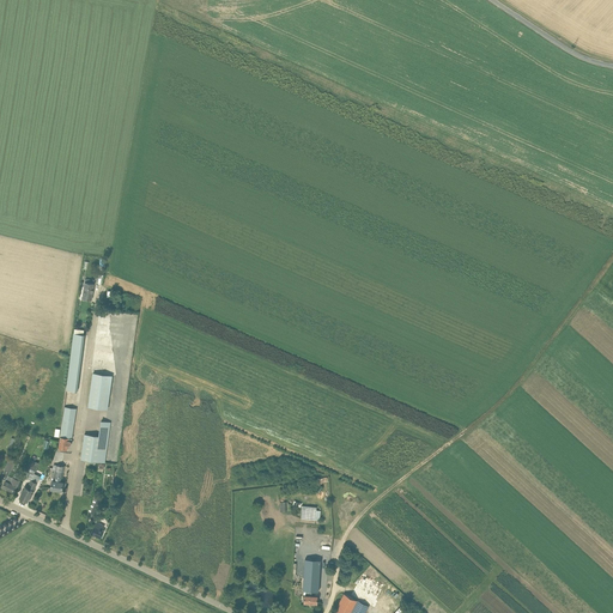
[(85,278),(83,298),(92,299),(95,284),(93,284),(95,280),(85,278)]
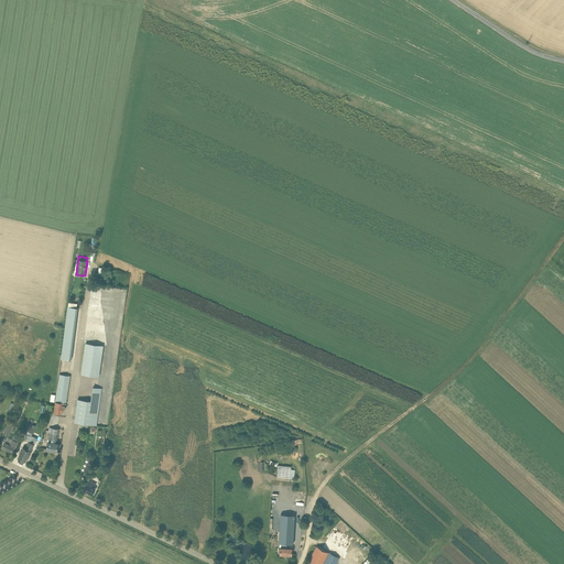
[(82,373),(99,377),(104,346),(86,343),(82,373)]
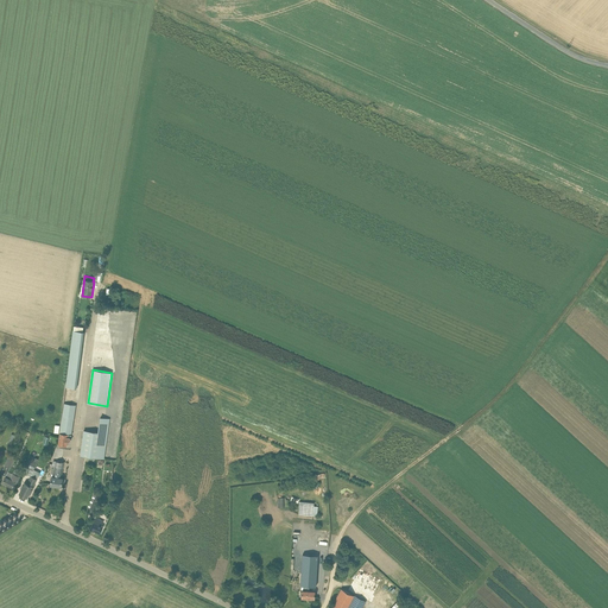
[(64,404),(58,444),(67,445),(67,442),(69,442),(71,441),(71,439),(70,437),(70,435),(71,435),(76,405),(64,404)]
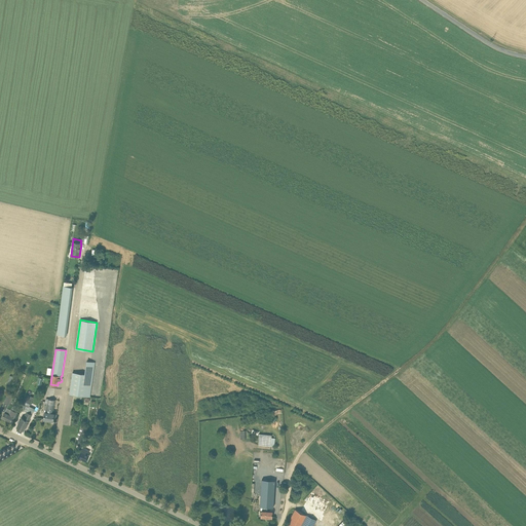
[(70,393),(90,397),(95,363),(87,362),(85,374),(73,373),(70,393)]
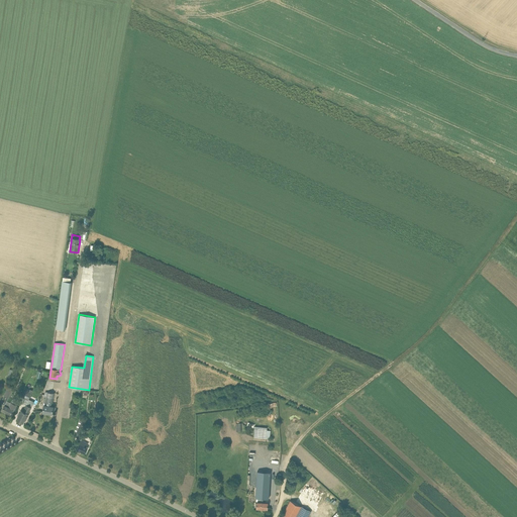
[(13,388),(8,386),(4,395),(9,397),(13,388)]
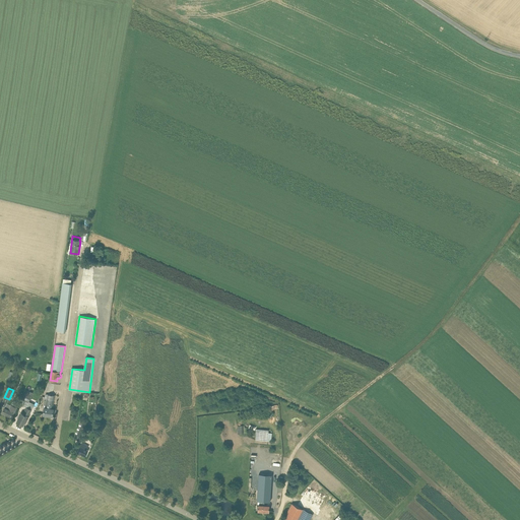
[(22,399),(29,401),(33,392),(26,390),(22,399)]
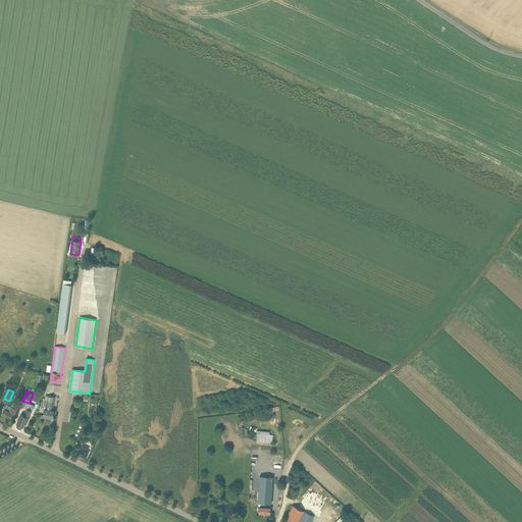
[(55,397),(53,397),(46,396),(44,407),(46,407),(46,409),(45,409),(43,416),(53,418),(53,414),(56,415),(57,411),(52,410),(55,397)]
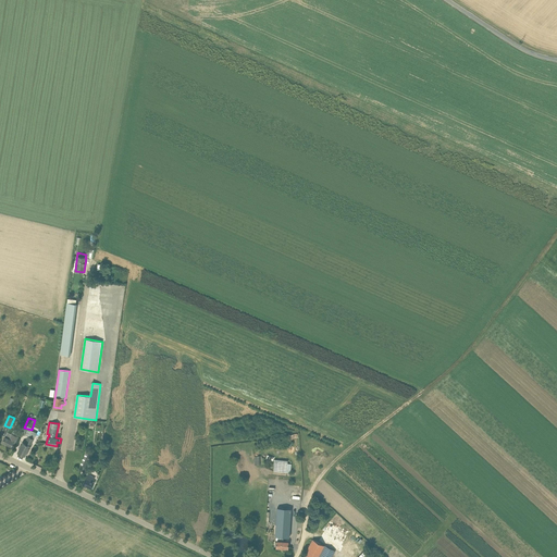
[(11,447),(12,444),(14,442),(15,443),(19,436),(8,432),(2,443),(11,447)]
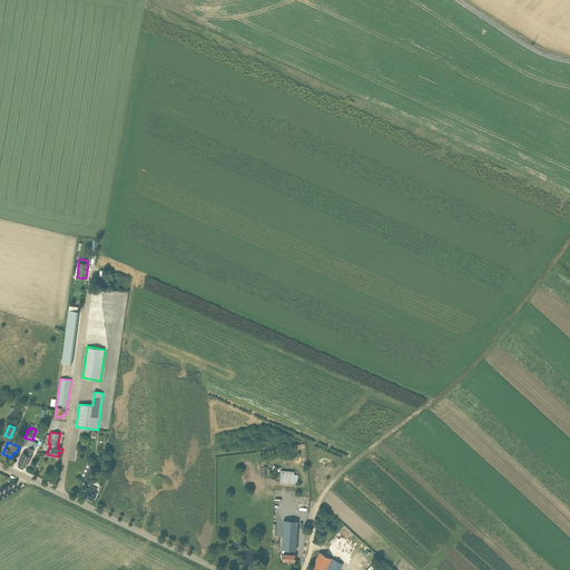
[(26,453),(23,452),(18,463),(26,467),(27,463),(28,464),(32,457),(31,457),(35,449),(29,446),(26,453)]
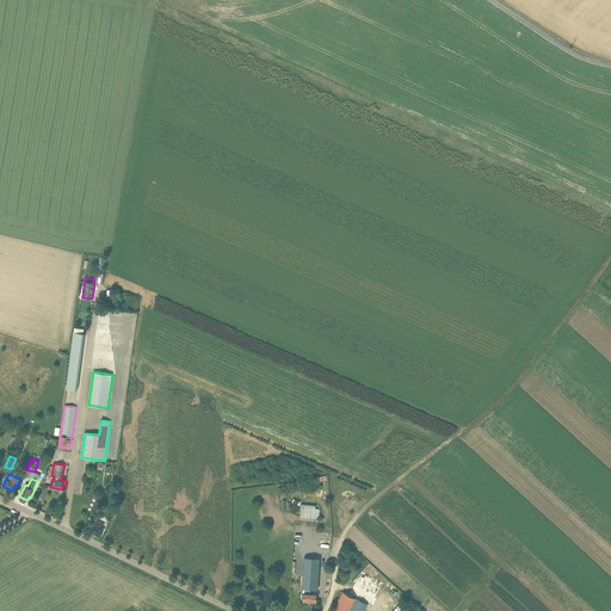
[(94,504),(91,510),(96,512),(98,508),(97,508),(102,499),(97,498),(94,504)]
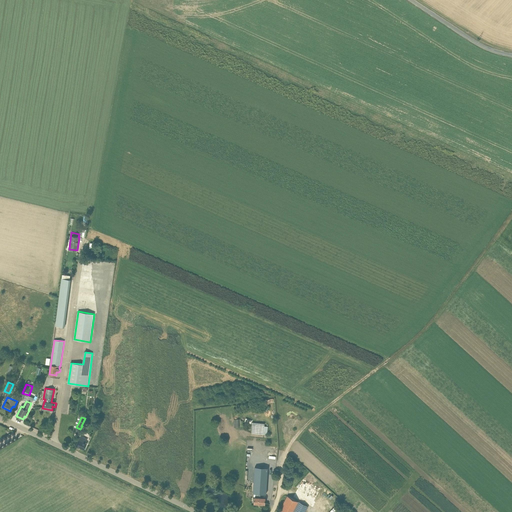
[(66,427),(62,426),(60,435),(68,436),(69,432),(72,432),(74,421),(68,420),(66,427)]
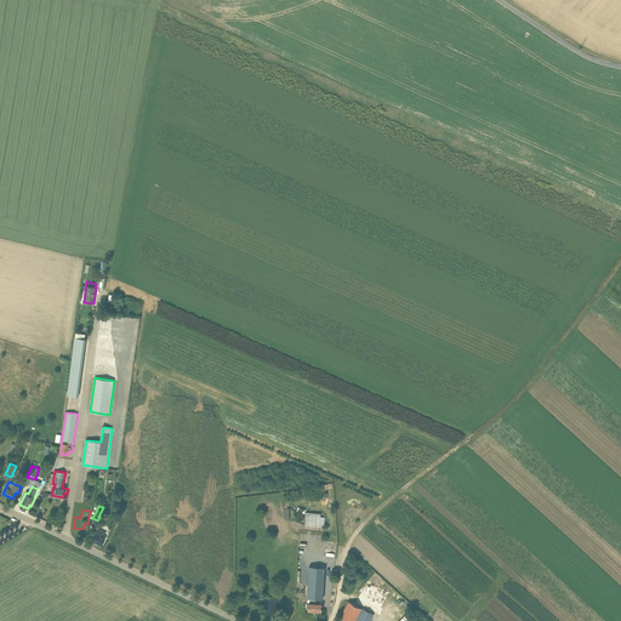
[(325,517),(320,517),(320,518),(312,518),(312,525),(319,527),(324,527),(325,517)]
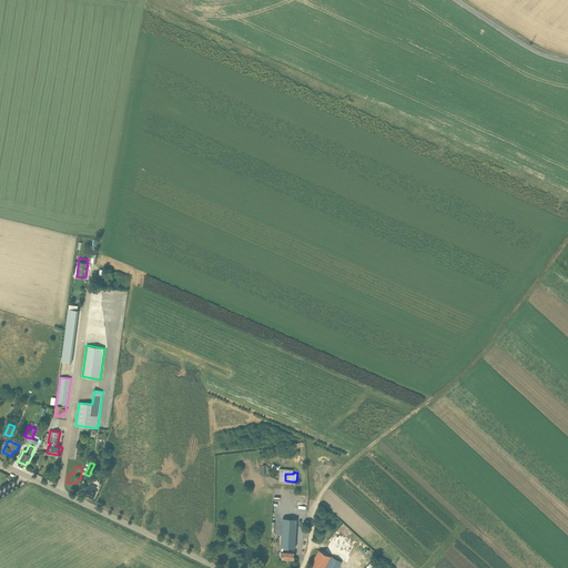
[(88,487),(84,495),(93,498),(97,492),(95,490),(97,487),(90,484),(88,487)]
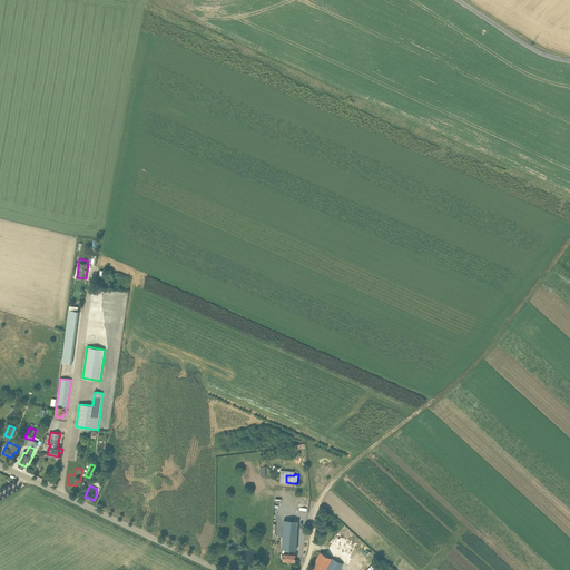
[(281,549),(284,549),(291,549),(295,550),(297,520),(283,520),(281,549)]
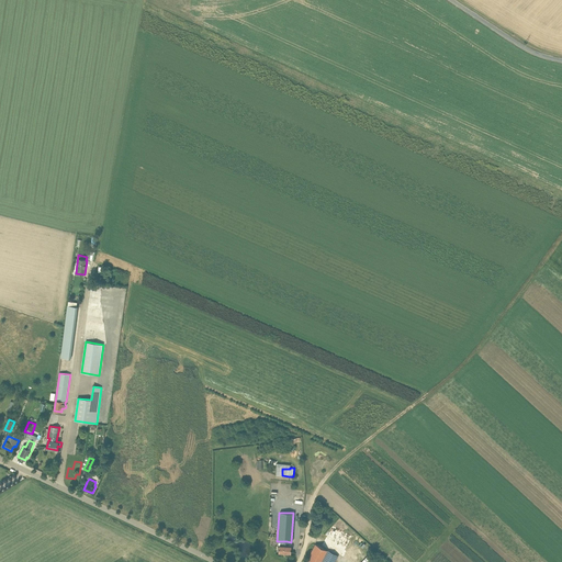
[(287,546),(287,541),(280,541),(280,546),(279,546),(279,547),(278,547),(278,551),(279,551),(279,552),(280,552),(280,553),(285,554),(285,553),(291,553),(291,547),(287,546)]
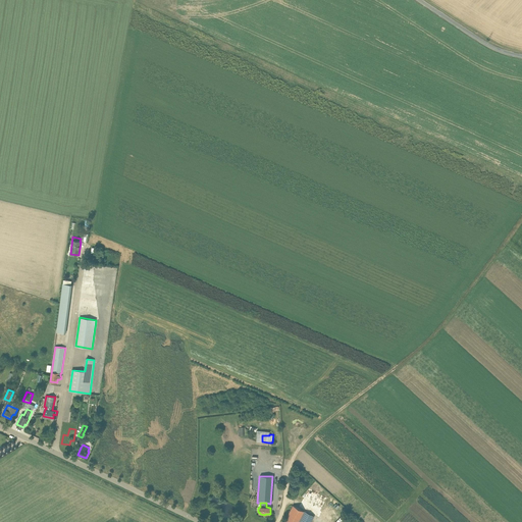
[(310,521),(314,517),(294,506),(283,521),(310,521)]
